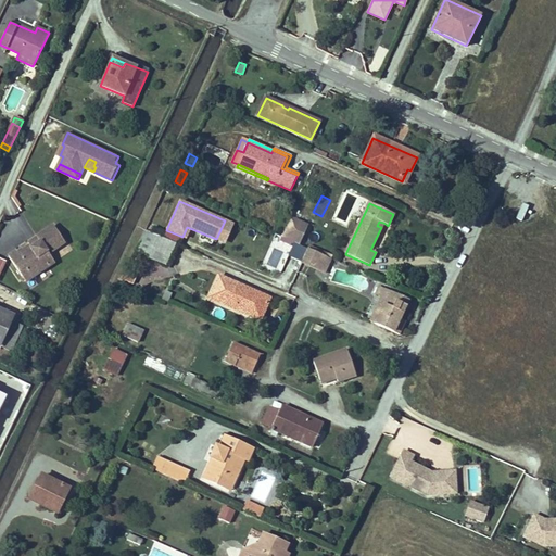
[(290,217),(281,237),(299,244),(308,225),(290,217)]
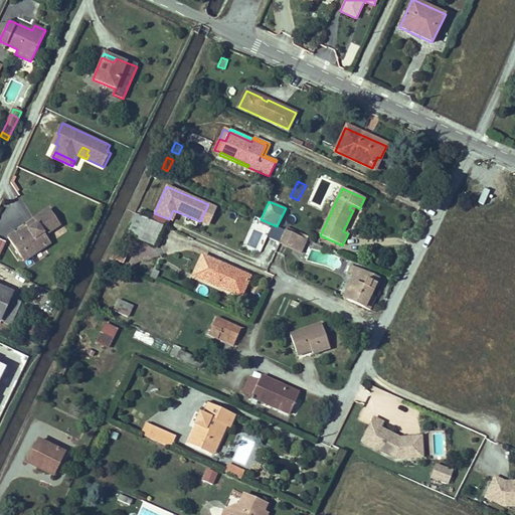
[(215,207),(208,204),(200,221),(207,225),(215,207)]
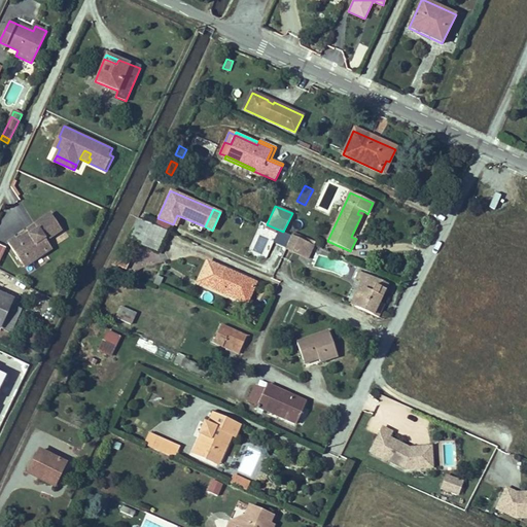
[(14,238),(7,243),(20,261),(27,256),(28,259),(44,248),(46,252),(51,249),(45,240),(61,230),(50,214),(34,225),(37,230),(30,235),(28,233),(16,241),(14,238)]
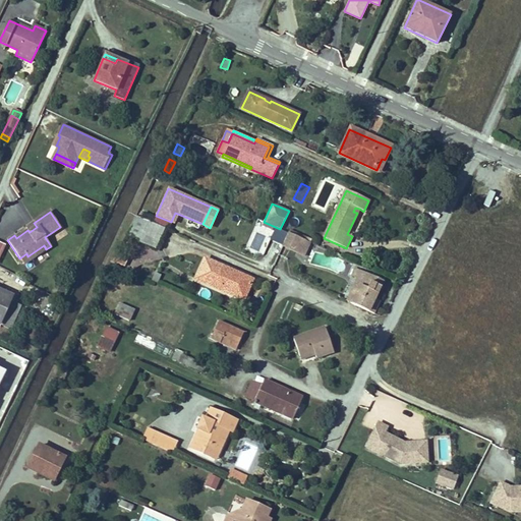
[(350,231),(354,233),(361,216),(357,214),(350,231)]
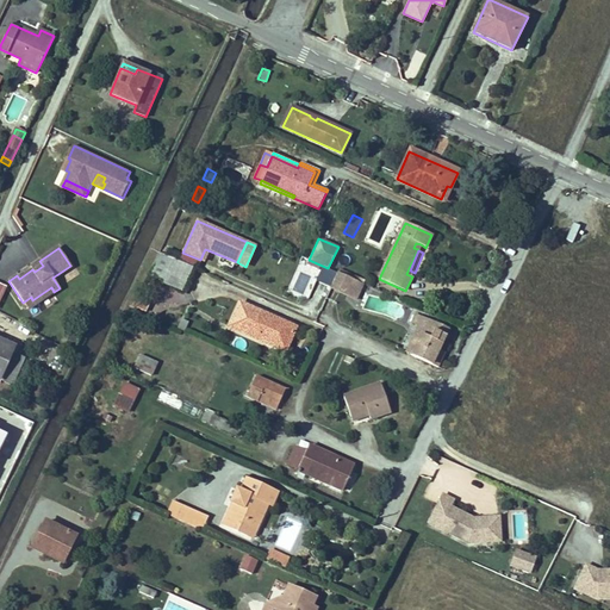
[(181,291),(192,267),(159,253),(149,273),(165,280),(163,282),(181,291)]
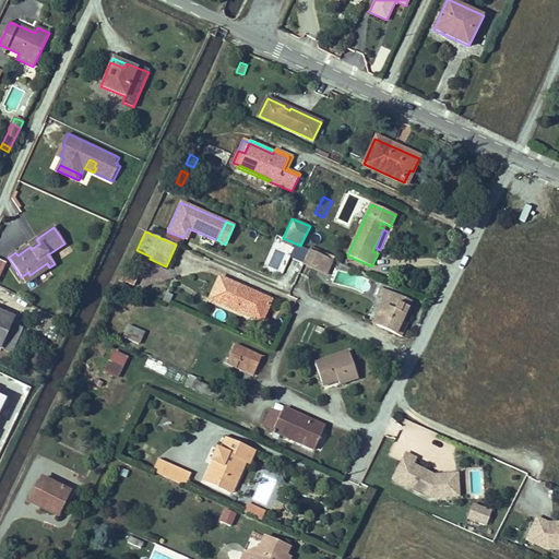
[(39,244),(36,239),(27,245),(30,247),(32,249),(39,244)]
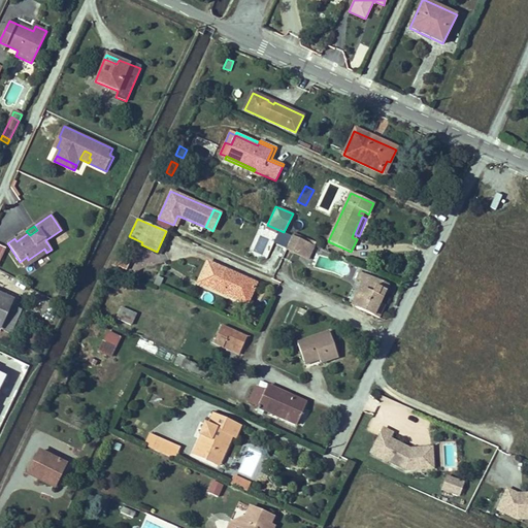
[(293,237),(287,251),(301,257),(305,248),(314,251),(315,246),(293,237)]
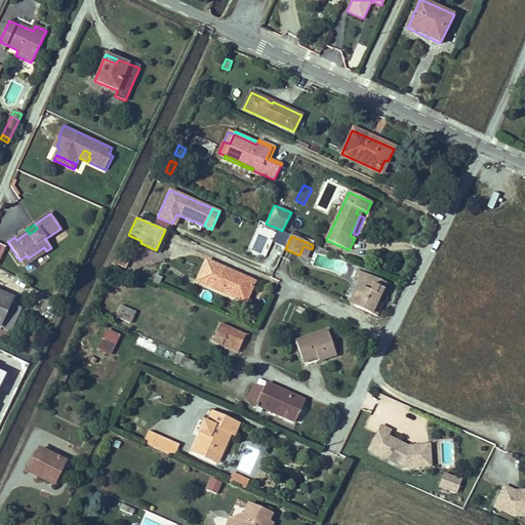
[(304,246),(299,255),(308,258),(312,249),(304,246)]
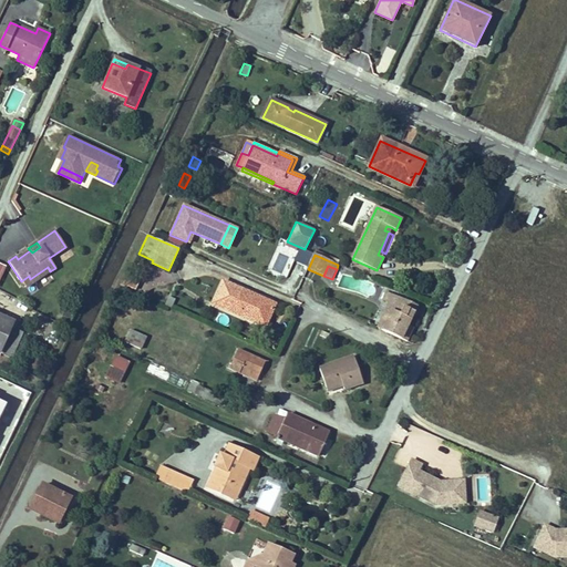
[(26,287),(50,271),(48,267),(30,279),(29,276),(21,281),(26,287)]
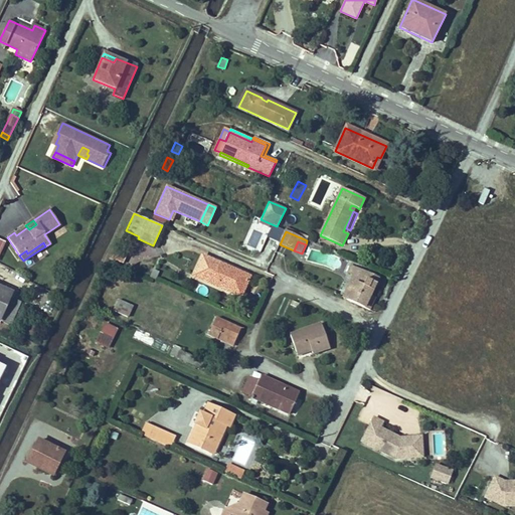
[(121,250),(117,248),(112,260),(116,262),(116,261),(121,250)]
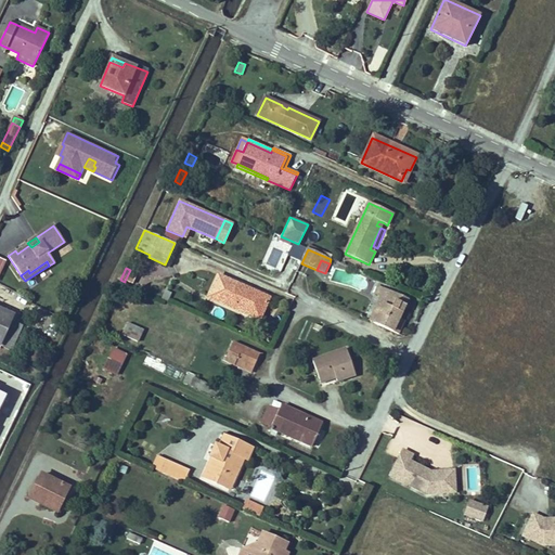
[(138,274),(130,270),(125,281),(132,284),(138,274)]
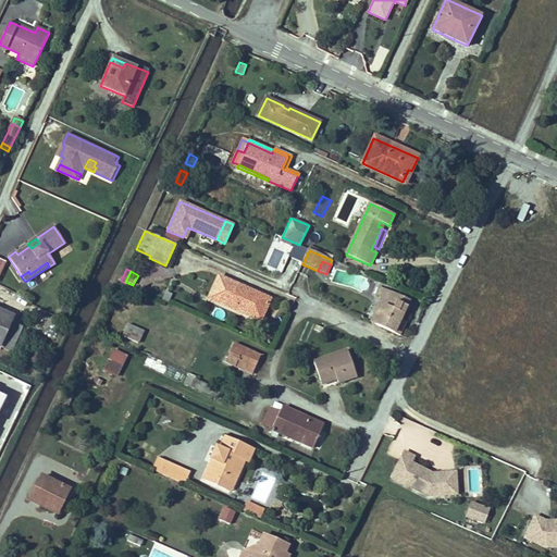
[(262,317),(270,299),(219,276),(209,298),(244,313),(246,309),(262,317)]
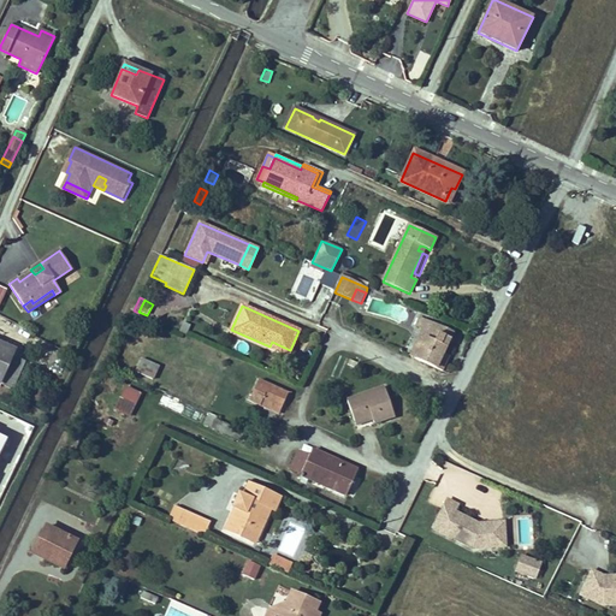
[(137,336),(144,319),(140,317),(131,333),(137,336)]
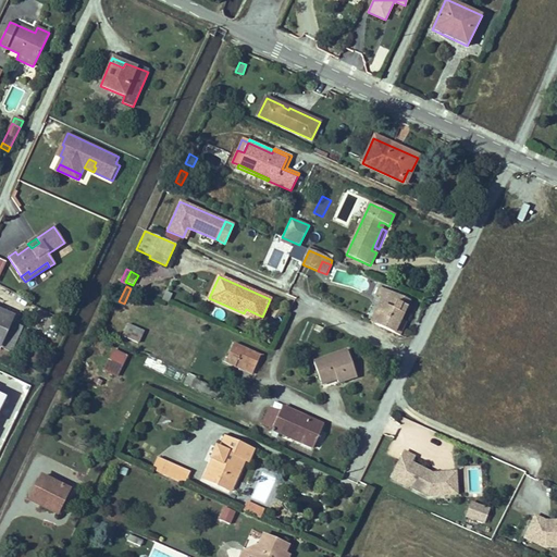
[(387,299),(375,324),(399,335),(406,322),(400,320),(409,301),(379,286),(375,294),(382,297),(387,299)]
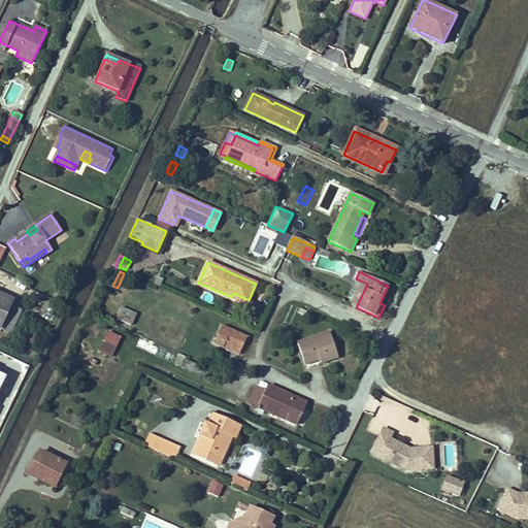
[(157,276),(154,284),(159,287),(163,278),(157,276)]
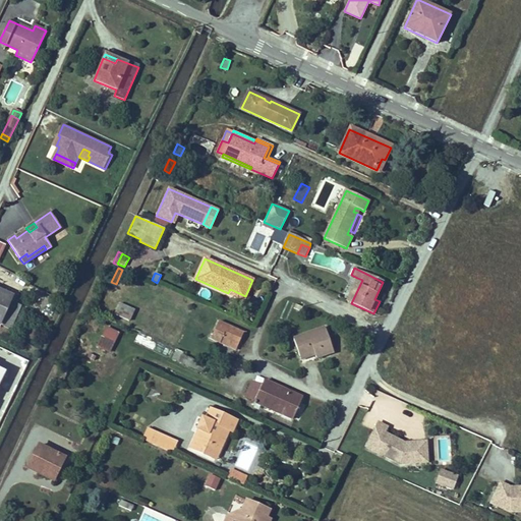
[(347,301),(351,303),(362,280),(357,278),(347,301)]
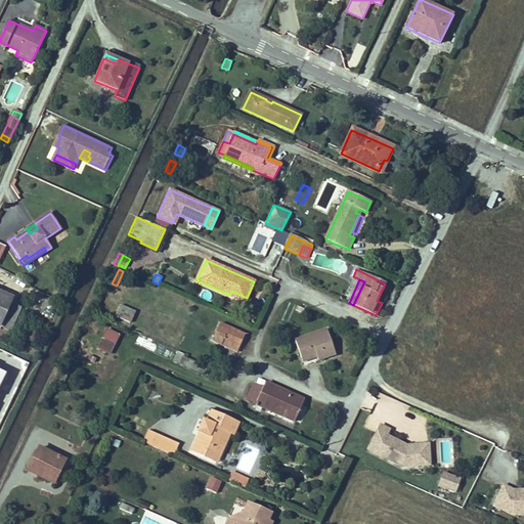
[(245,302),(247,298),(231,291),(229,295),(245,302)]
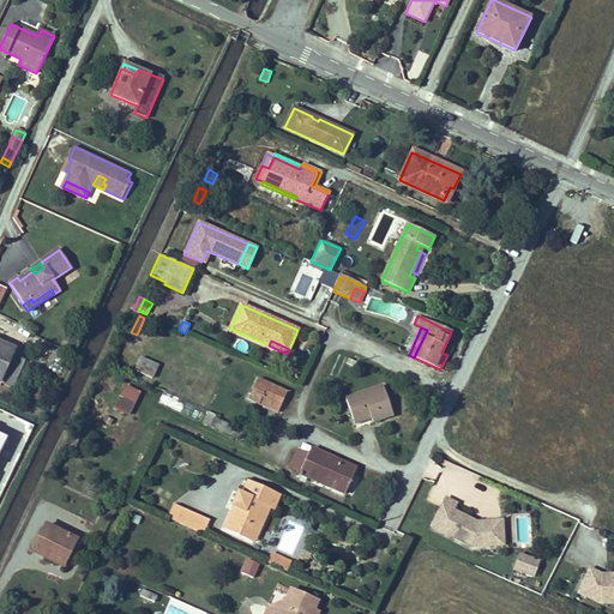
[(0,383),(13,355),(16,349),(0,342),(0,383)]
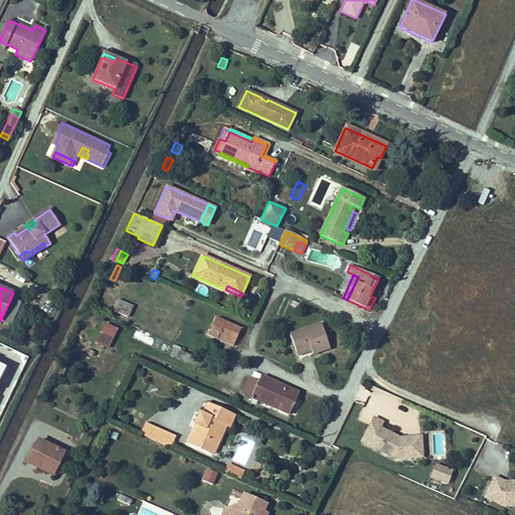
[(11,298),(0,321),(10,326),(20,303),(11,298)]
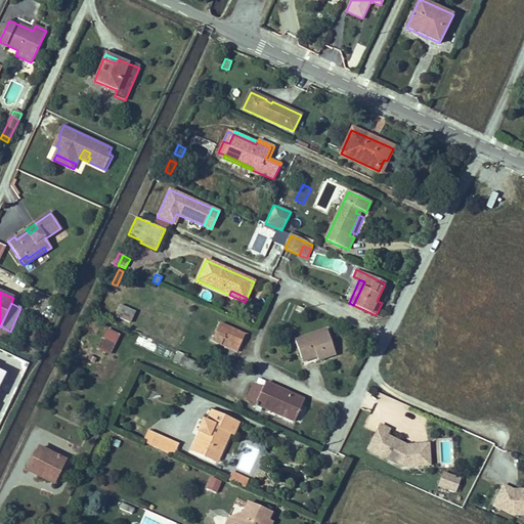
[(120,303),(114,315),(129,323),(135,310),(120,303)]
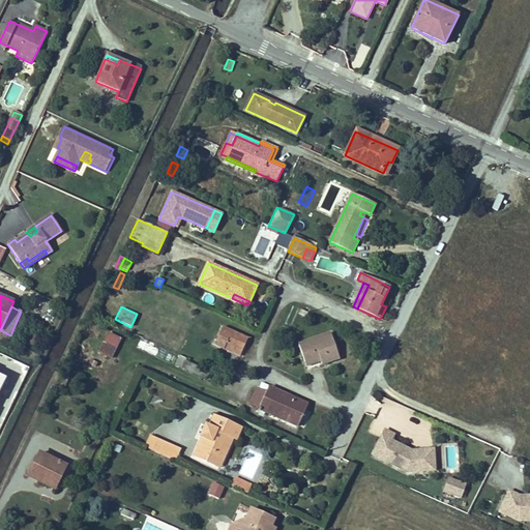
[(224,349),(226,344),(242,351),(247,339),(223,327),(214,345),(224,349)]
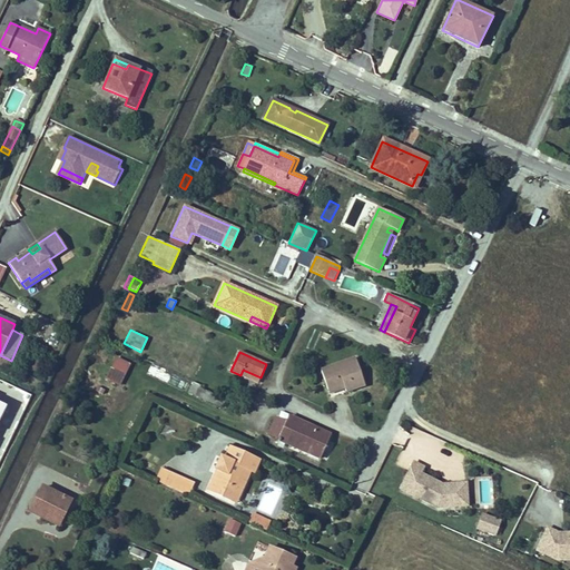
[(119,385),(129,364),(117,359),(107,379),(119,385)]
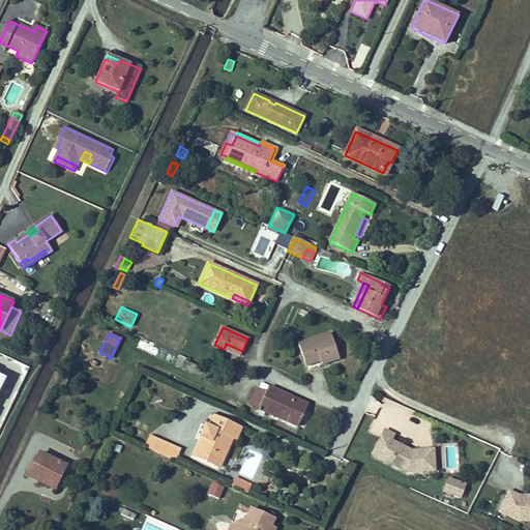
[(330,333),(298,345),(304,363),(320,358),(321,361),(322,364),(340,358),(330,333)]
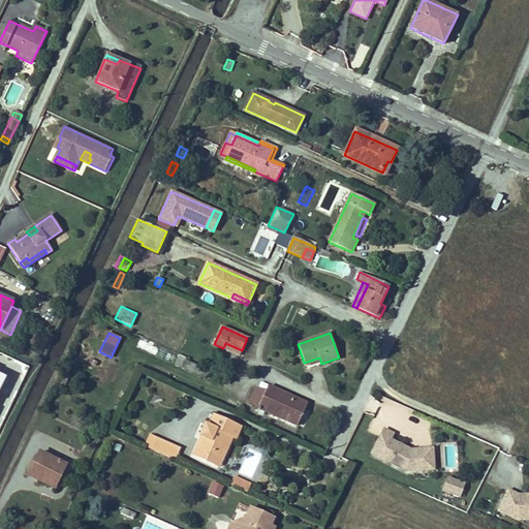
[(142,338),(136,344),(146,351),(150,345),(142,338)]
